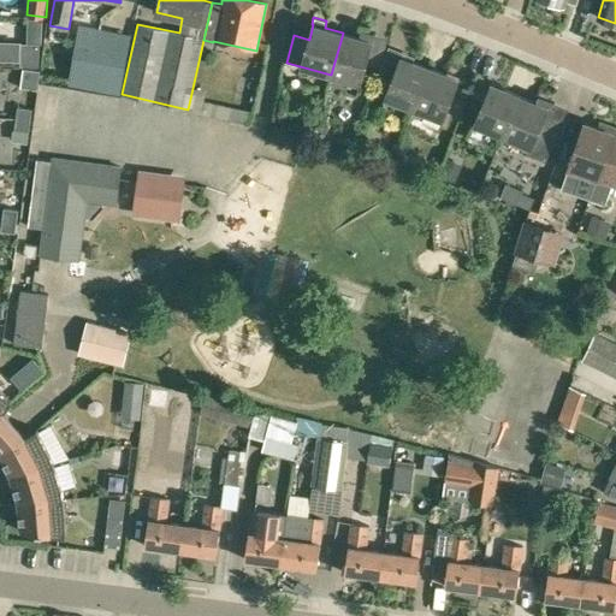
[(22,42),(21,66),(39,66),(40,43),(41,43),(42,21),(28,19),(27,42),(22,42)]
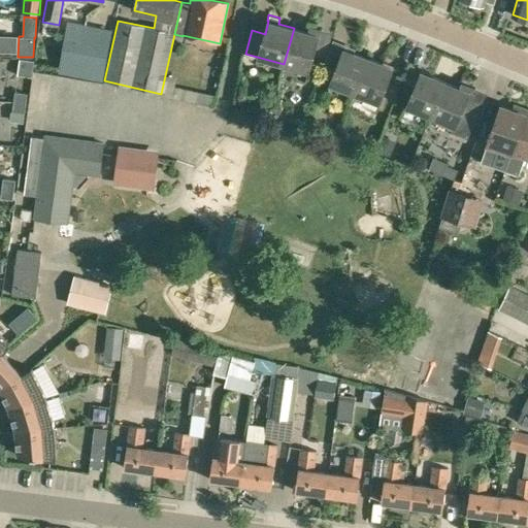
[(102,80),(111,30),(85,25),(81,39),(66,37),(59,72),(102,80)]
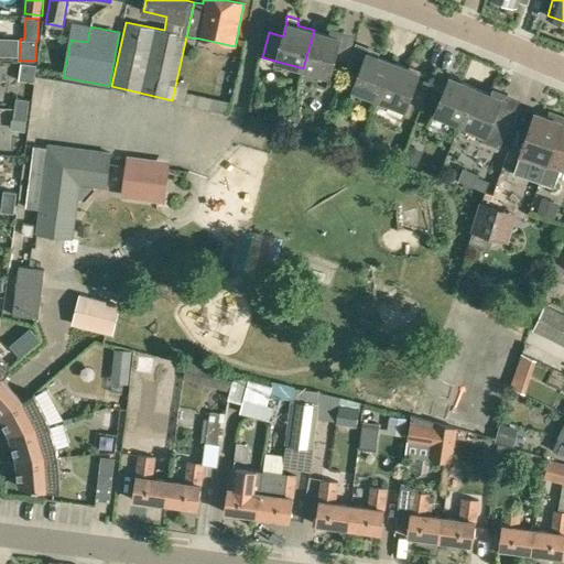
[(314,30),(303,68),(329,76),(340,38),(342,38),(343,31),(331,28),(328,34),(314,30)]
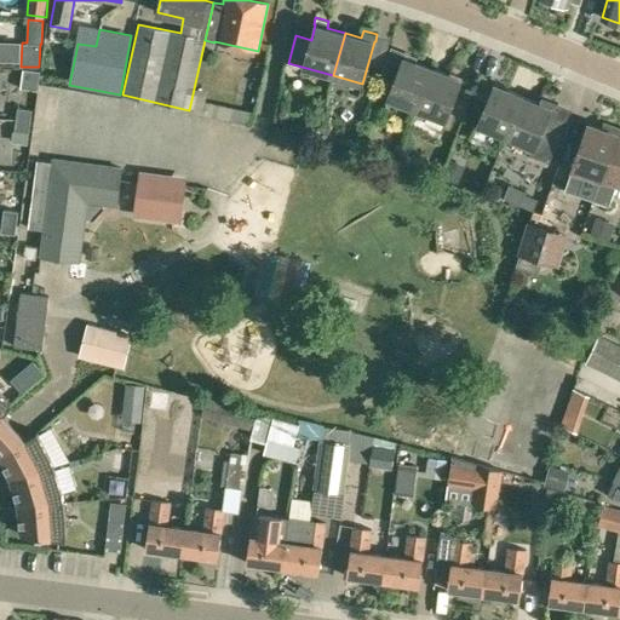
[(415,109),(432,68),(403,57),(388,98),(415,109)]
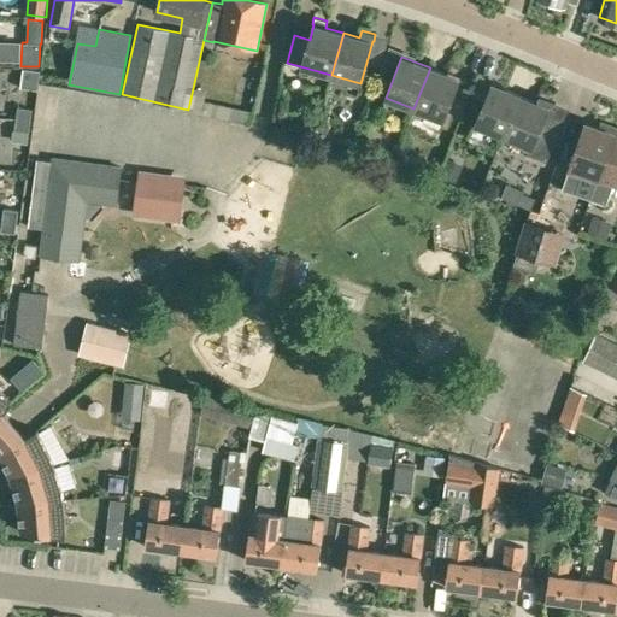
[(442,119),(458,78),(430,68),(413,109),(415,109),(411,117),(422,121),(425,113),(442,119)]
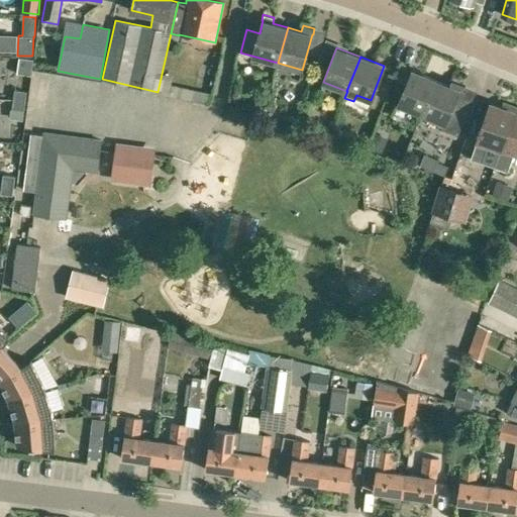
[(422,114),(436,80),(412,70),(398,104),(422,114)]
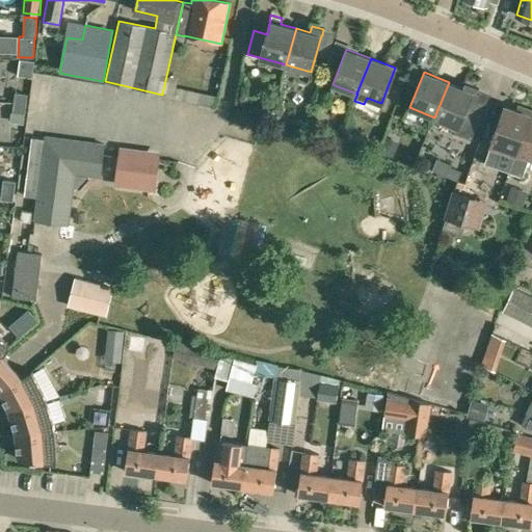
[(449,82),(434,117),(458,127),(456,132),(471,138),(486,103),(471,96),(473,91),(449,82)]
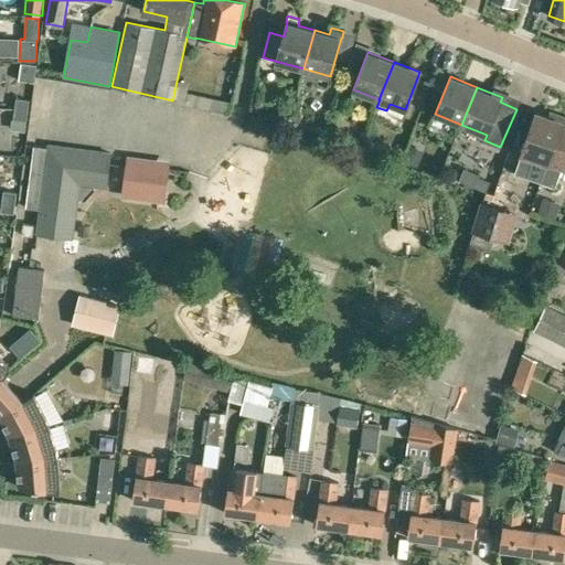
[(17,98),(16,109),(28,110),(29,100),(17,98)]
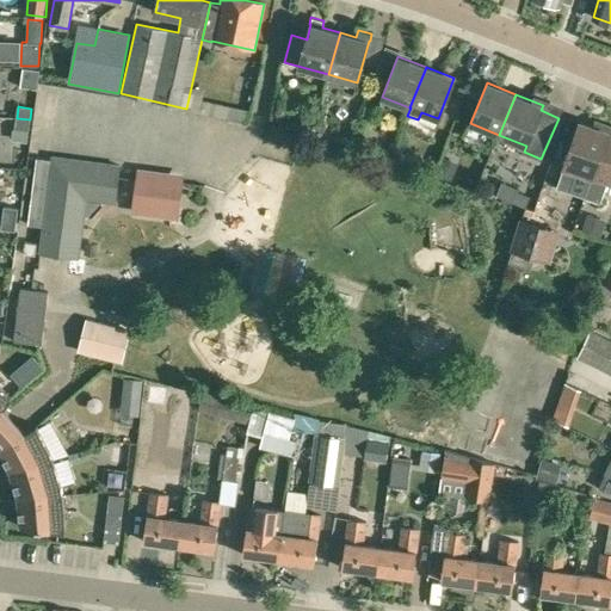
[(248,123),(251,110),(240,107),(236,121),(248,123)]
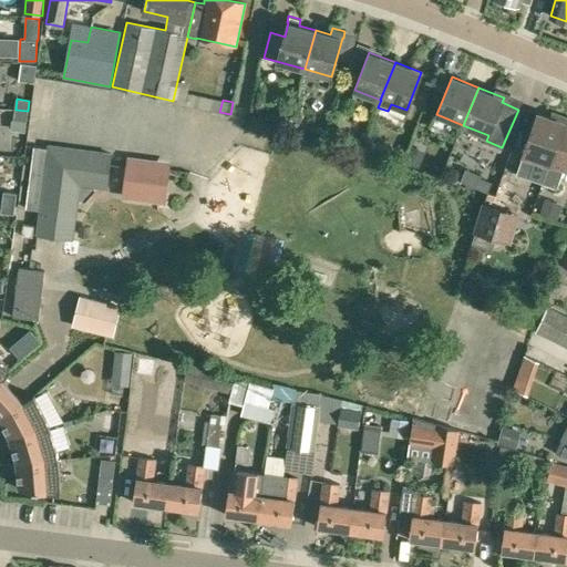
[(28,111),(16,110),(13,120),(27,121),(28,111)]
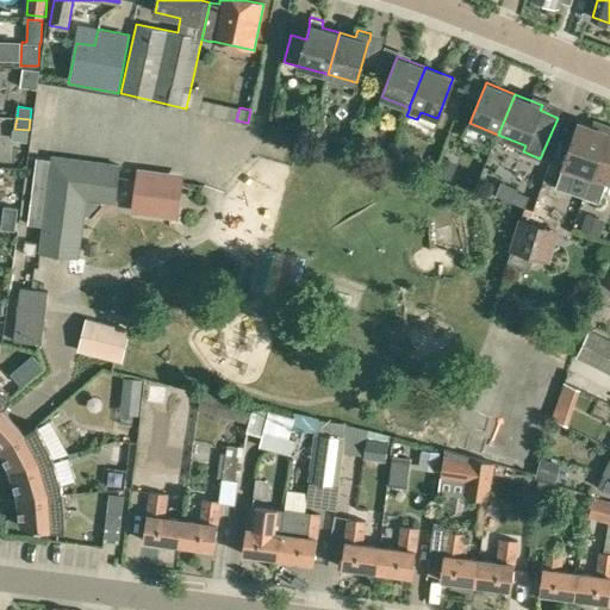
[(591,176),(608,126),(593,122),(592,126),(578,122),(555,187),(567,192),(576,170),(590,176),(591,176)]
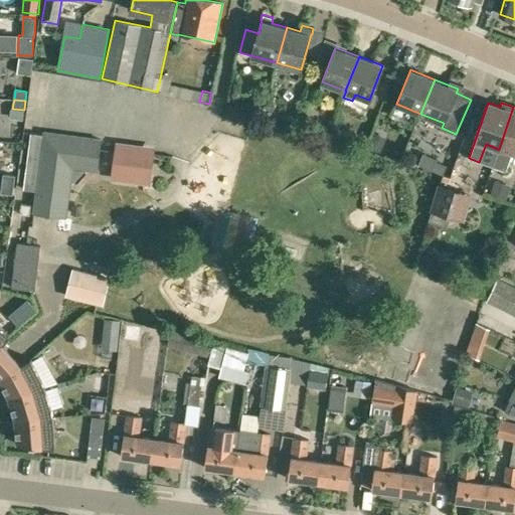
[(498,149),(492,166),(506,171),(512,153),(514,154),(514,107),(513,107),(499,149),(498,149)]
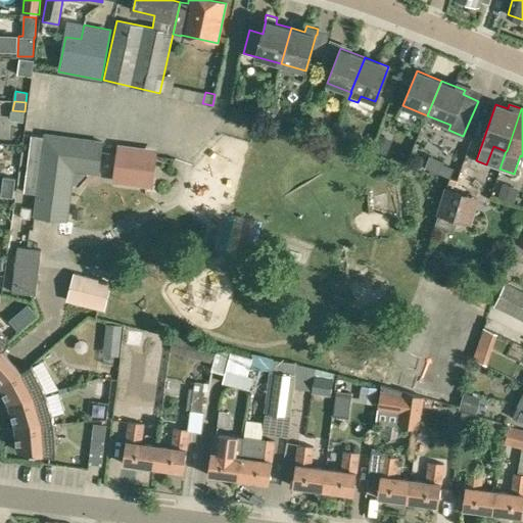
[(103,142),(45,134),(44,137),(32,136),(24,192),(37,194),(34,217),(67,221),(72,185),(79,186),(79,187),(88,176),(88,173),(99,174),(103,142)]
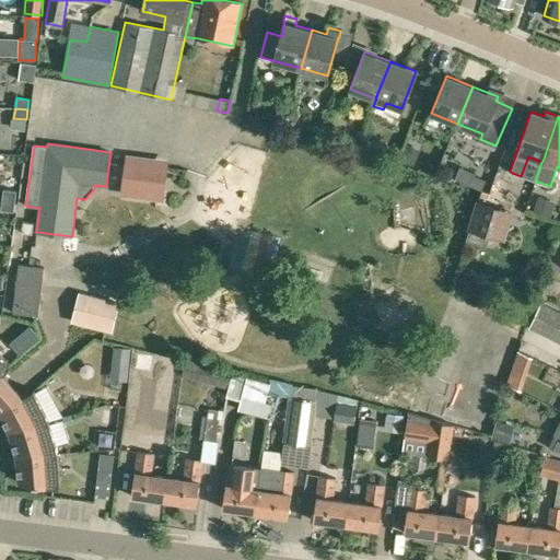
[(174,199),(176,176),(132,172),(130,195),(174,199)]
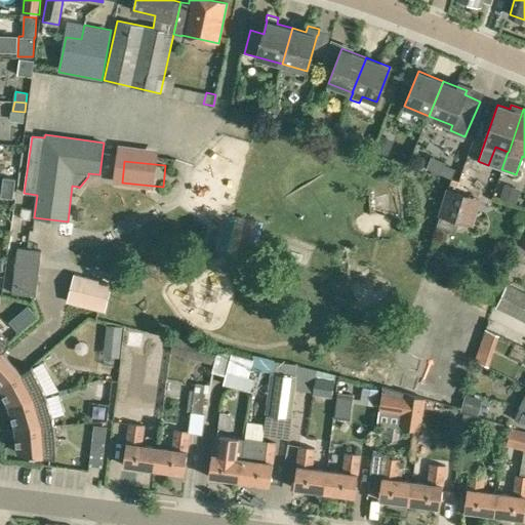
[(3,177),(2,187),(13,189),(15,179),(3,177)]
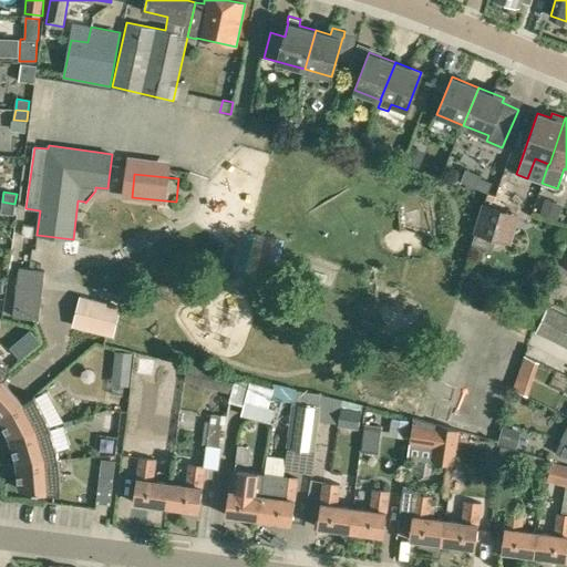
[(13,214),(14,204),(2,202),(1,213),(13,214)]
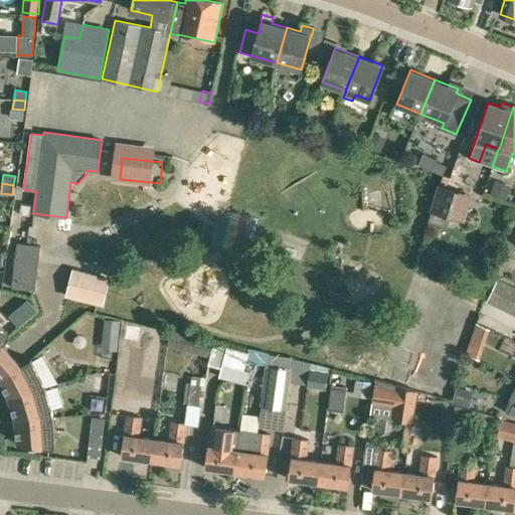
[(464,221),(473,194),(438,183),(428,210),(464,221)]
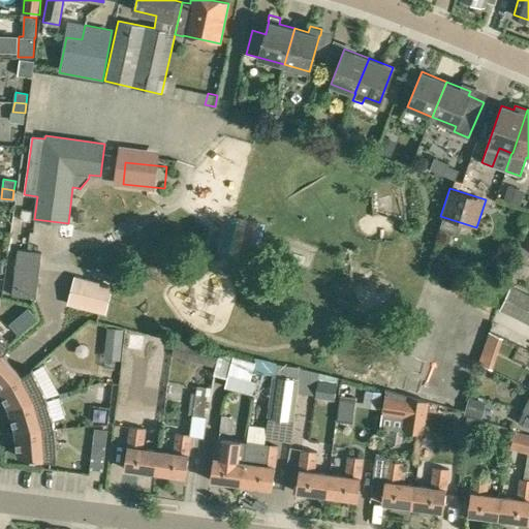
[(30,221),(32,211),(21,210),(20,220),(30,221)]
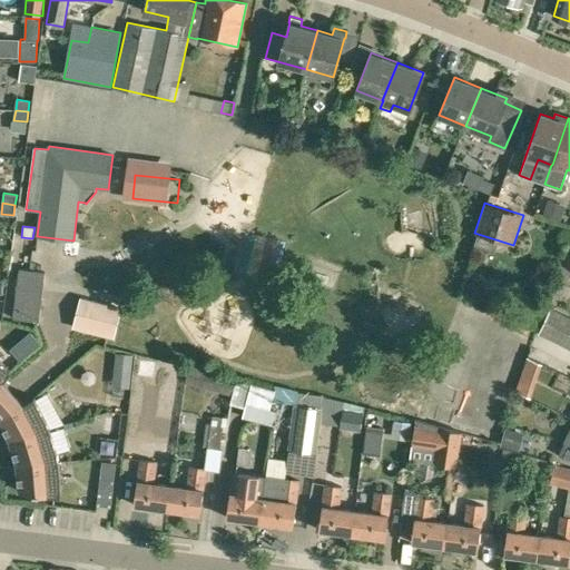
[(39,317),(45,272),(19,268),(13,313),(39,317)]
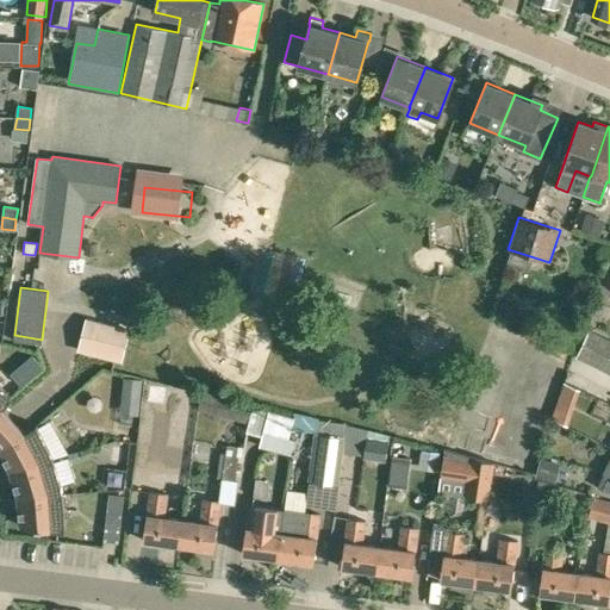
[(499,307),(503,312),(509,313),(515,310),(516,304),(512,299),(506,298),(500,302),(499,307)]
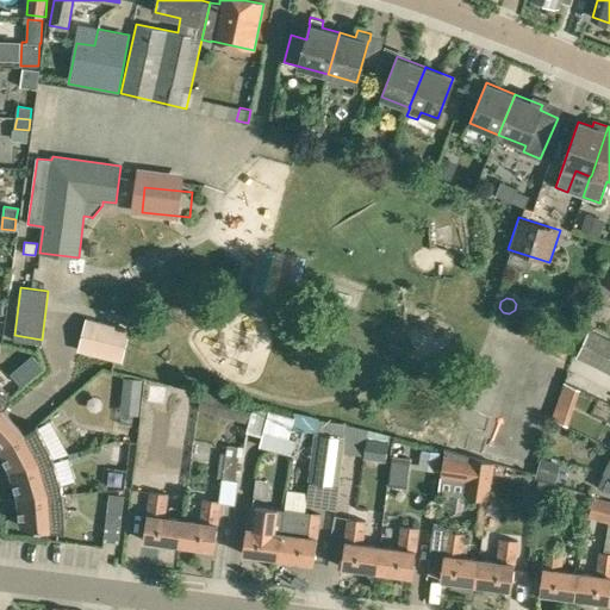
[(122,362),(130,329),(85,317),(76,350),(122,362)]
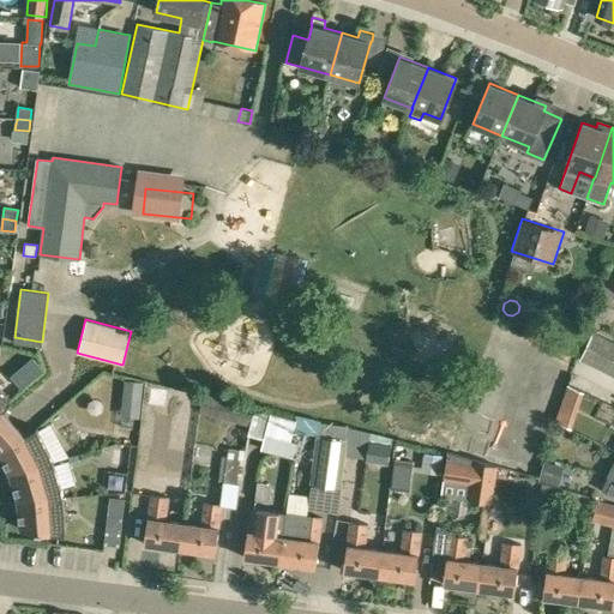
[(603,371),(613,375),(613,341),(593,331),(579,359),(596,367),(594,371),(602,374),(603,371)]
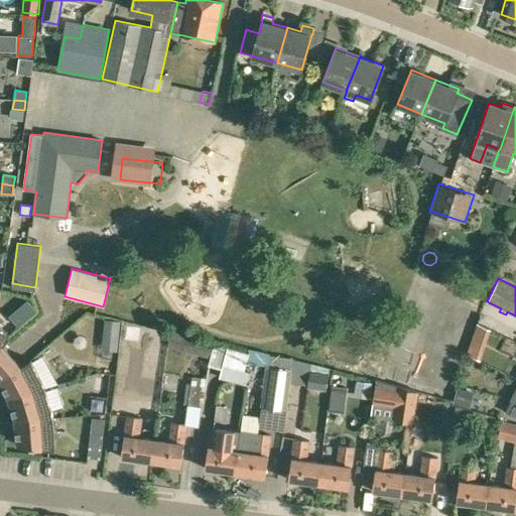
[(484,325),(477,359),(491,362),(497,327),(484,325)]
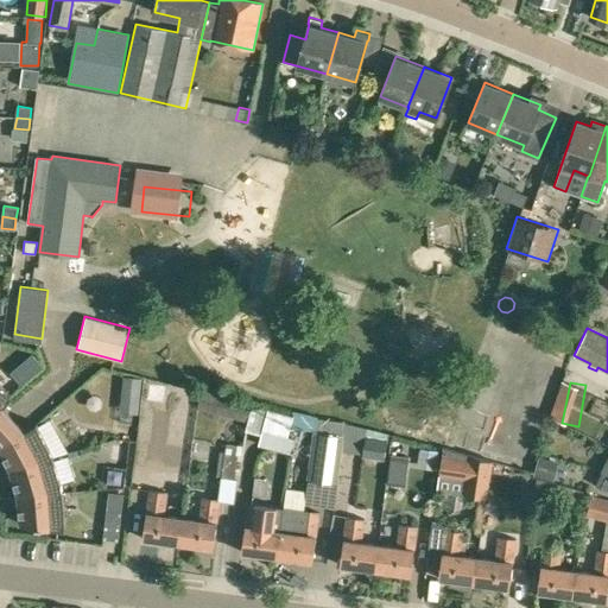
[(0,411),(12,396),(0,386),(0,411)]
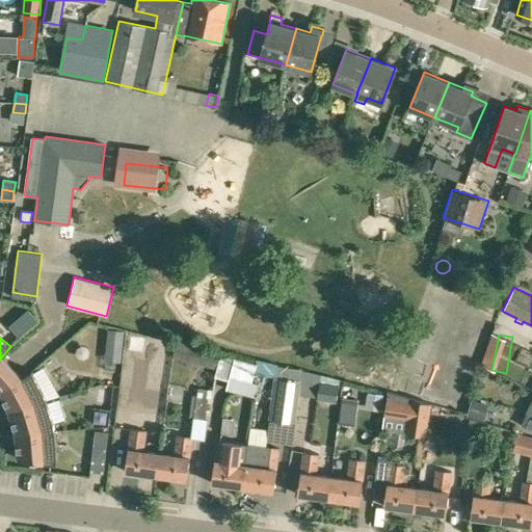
[(196,364),(200,348),(181,343),(177,358),(196,364)]
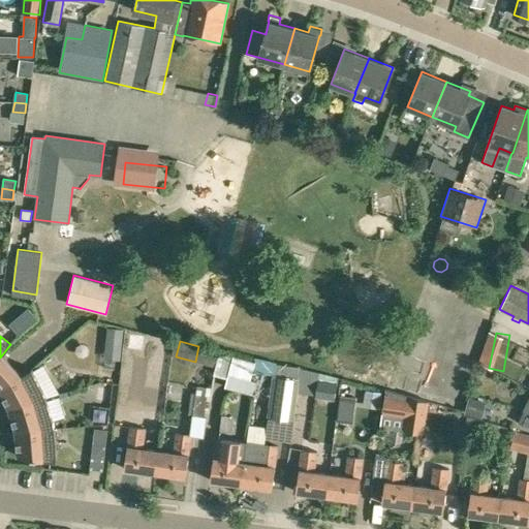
[(234,355),(228,375),(243,378),(250,380),(252,373),(255,362),(234,355)]
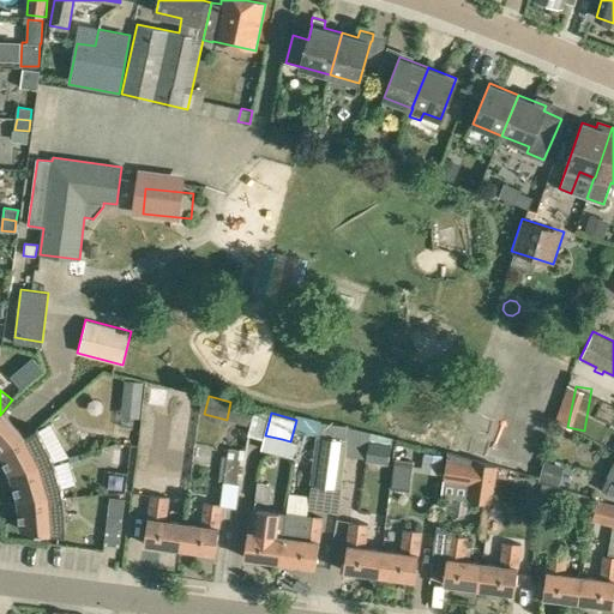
[(10,475),(54,462),(54,461),(50,453),(37,428),(0,447),(0,457),(8,476),(10,475)]
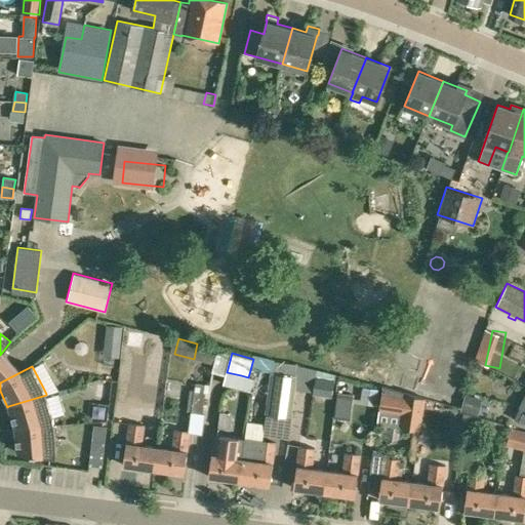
[(291,417),(294,392),(296,376),(273,373),(271,389),(268,414),(291,417)]
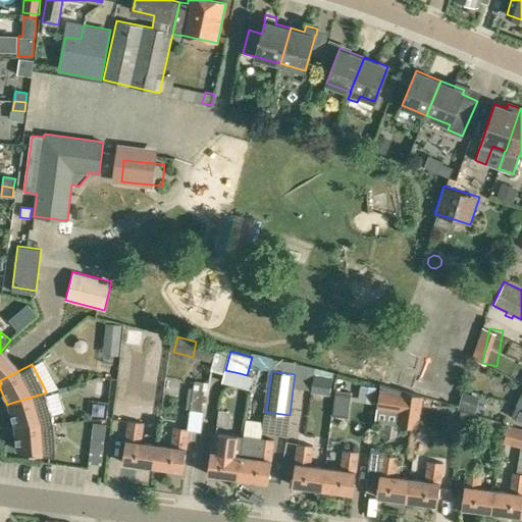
[(312,392),(330,395),(333,375),(315,372),(312,392)]
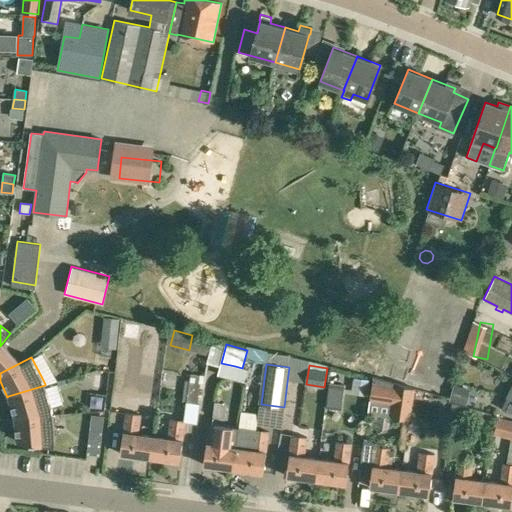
[(235,366),(231,379),(245,382),(247,370),(242,368),(235,366)]
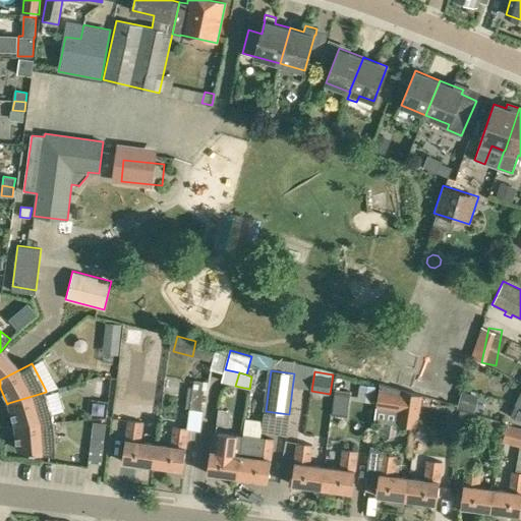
[(200,411),(205,382),(193,380),(192,387),(188,387),(185,408),(200,411)]
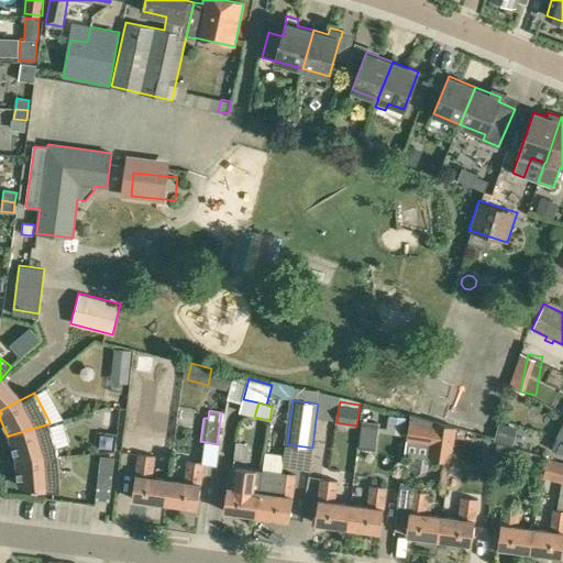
[(406,415),(389,412),(387,429),(404,431),(406,415)]
